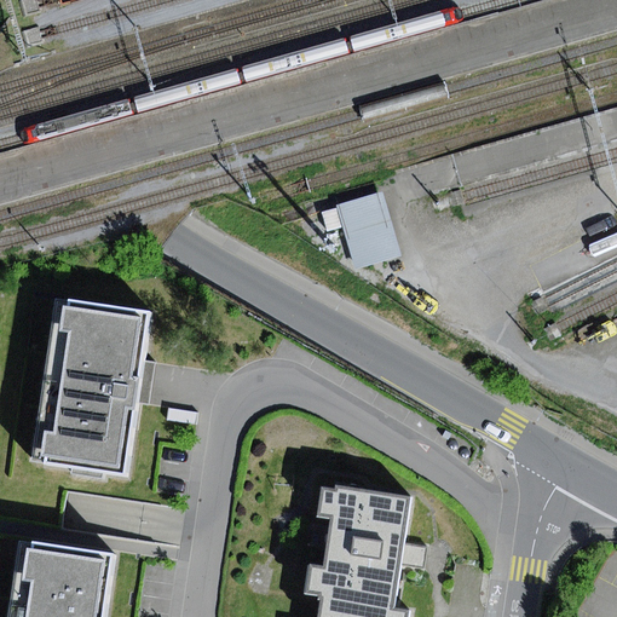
[(381,190),(335,203),(355,269),(401,254),(381,190)]
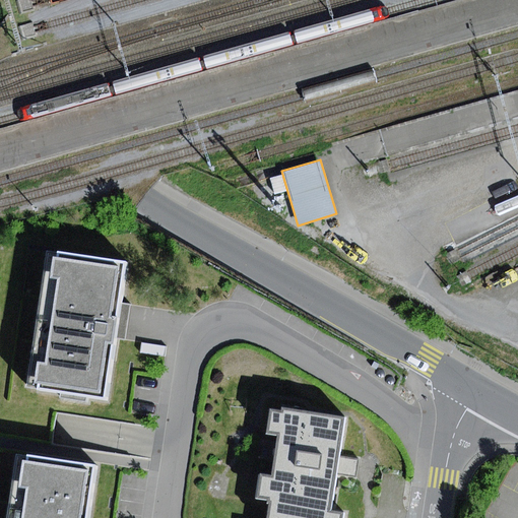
[(117,318),(126,260),(46,248),(25,385),(60,390),(59,397),(86,401),(87,395),(106,398),(117,318)]
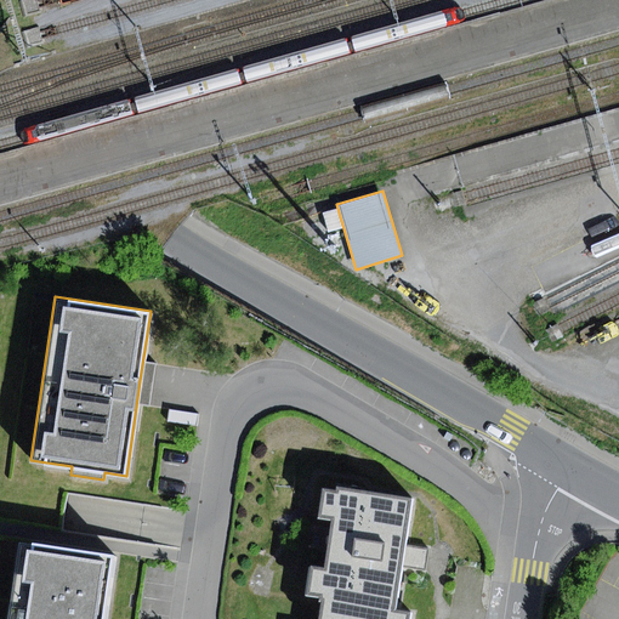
[(197,412),(168,408),(166,421),(194,425),(197,412)]
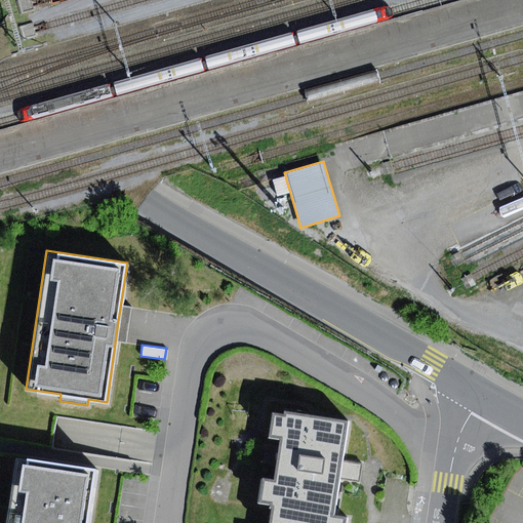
[(347,418),(282,410),(282,412),(270,410),(267,437),(278,439),(273,479),(262,477),(258,500),(272,501),(271,507),(334,515),(338,477),(340,468),(342,459),(347,418)]
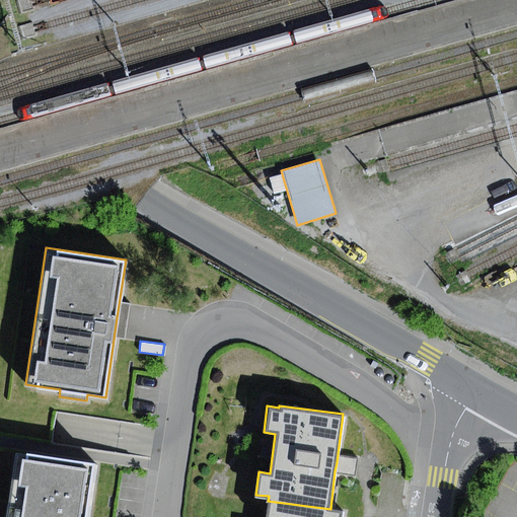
[(84,516),(92,462),(15,451),(5,516),(84,516)]
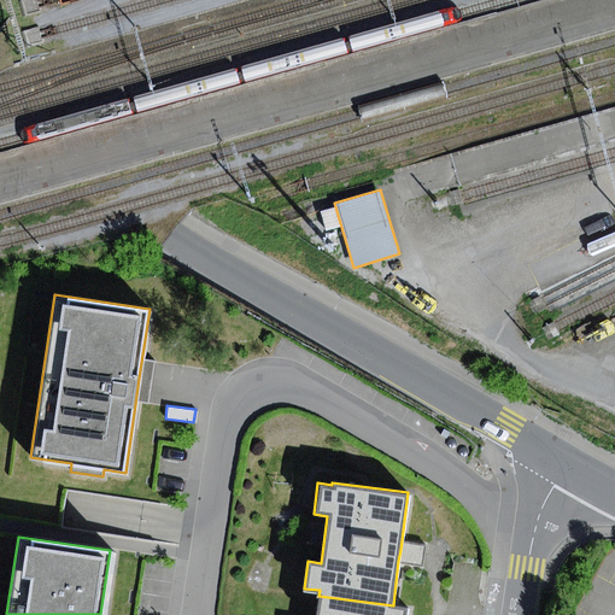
[(425,544),(402,540),(400,550),(398,561),(421,564),(422,552),(425,544)]
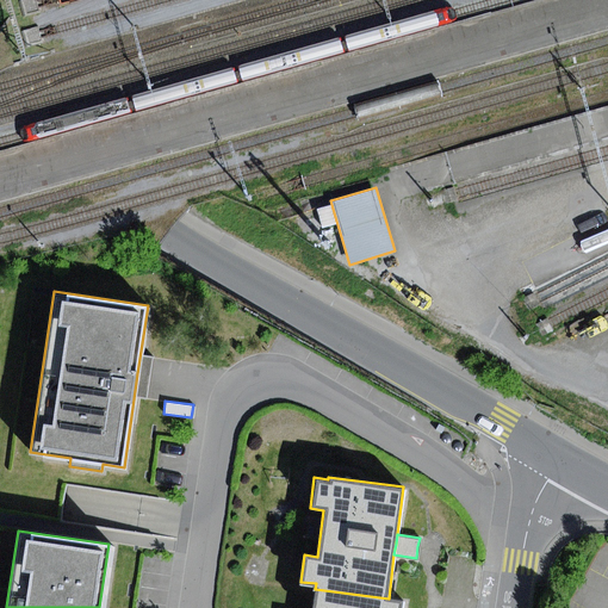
[(401,607),(402,601),(389,599),(315,589),(311,607),(401,607)]
